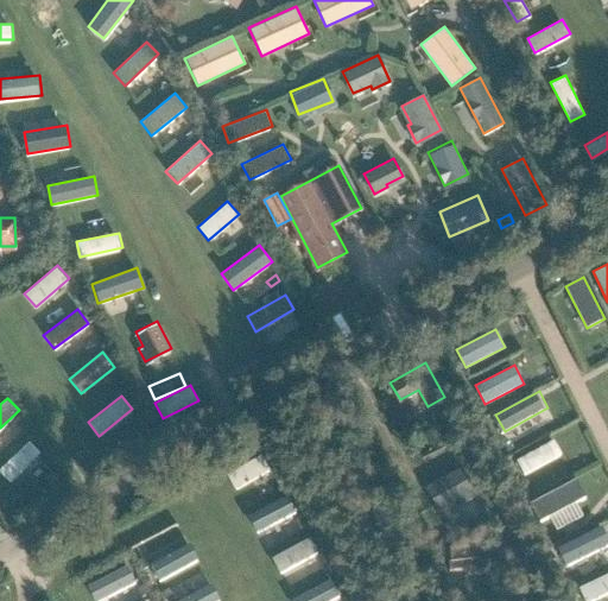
[(451,410),(447,402),(435,409),(438,417),(451,410)]
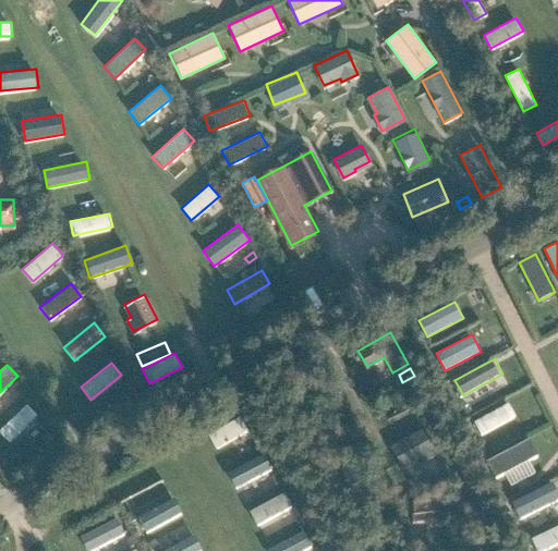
[(458,390),(452,380),(445,384),(449,394),(458,390)]
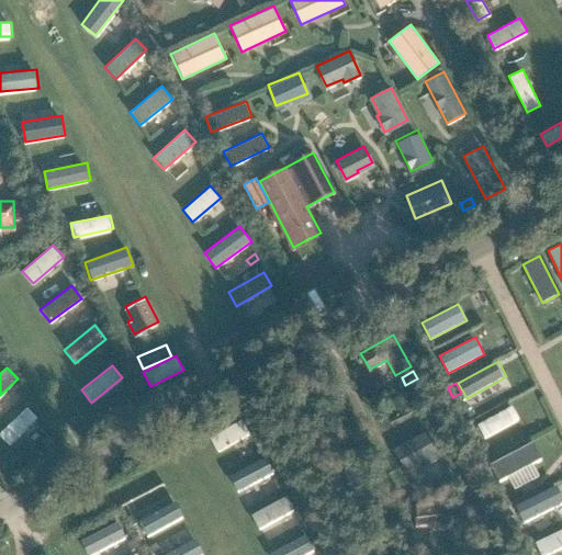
[(489,435),(524,417),(516,404),(481,422),(489,435)]
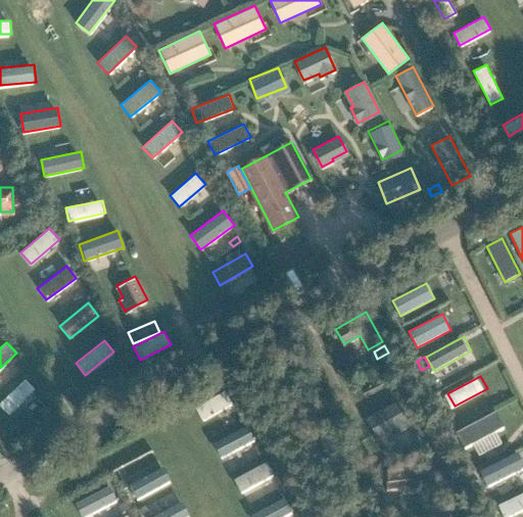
[(0,404),(8,413),(35,387),(25,377),(0,401),(0,404)]
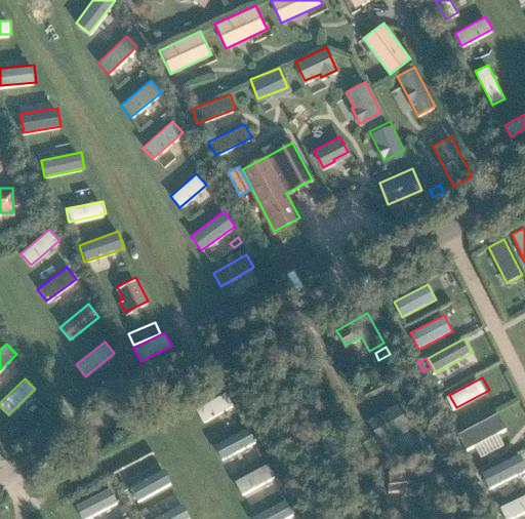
[(202,423),(232,404),(225,392),(195,409),(202,423)]
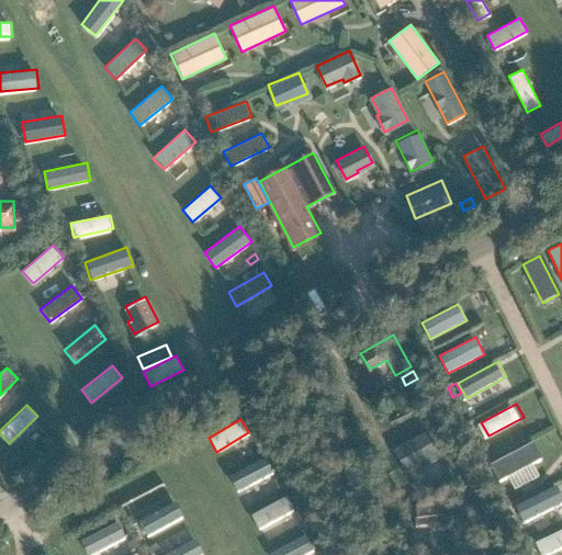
[(481,430),(476,421),(468,426),(473,434),(481,430)]
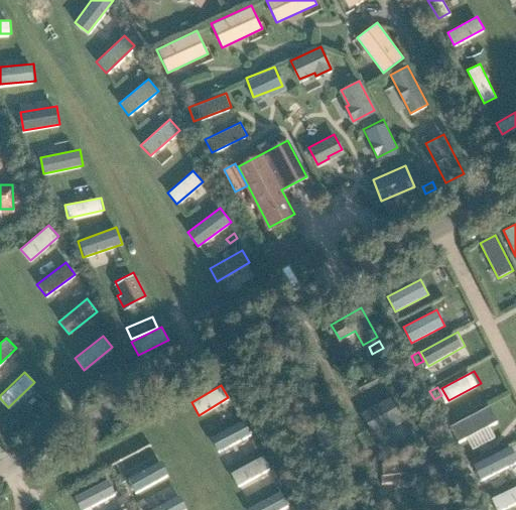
[(44,397),(37,404),(41,409),(49,402),(44,397)]
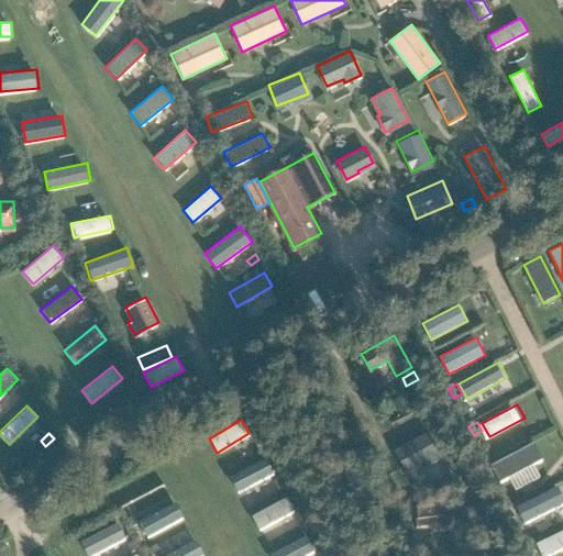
[(440,456),(428,433),(396,449),(407,470),(422,462),(424,465),(440,456)]
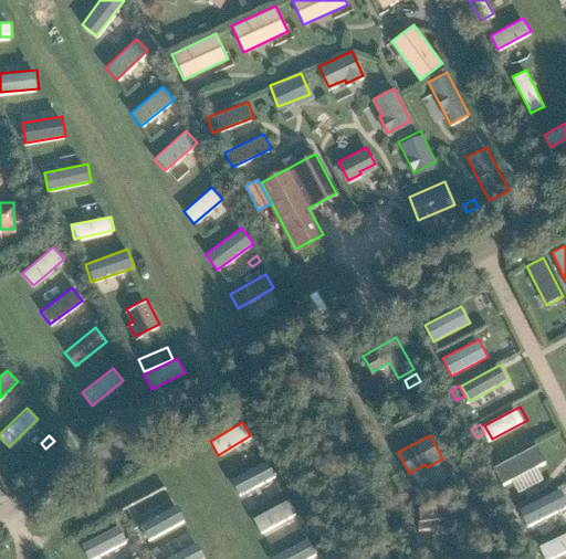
[(546,462),(537,445),(493,468),(503,486),(546,462)]
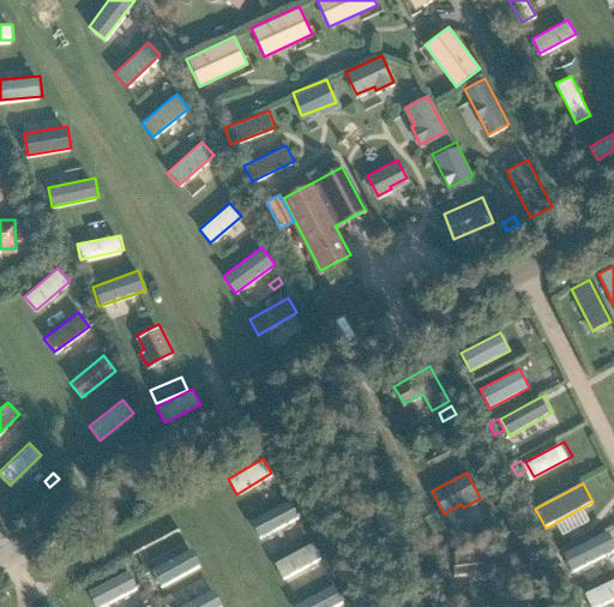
[(258,539),(299,517),(289,499),(250,521),(258,539)]
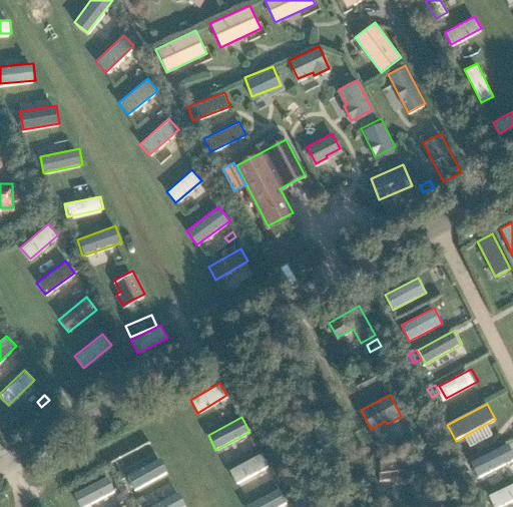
[(415,441),(409,431),(402,434),(408,445),(415,441)]
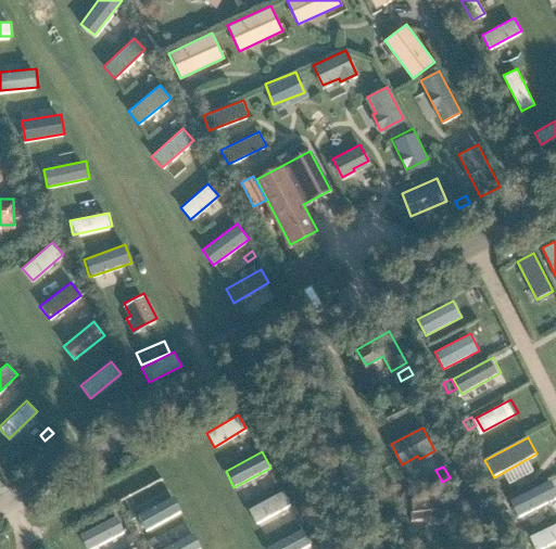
[(276,470),(270,473),(274,481),(279,477),(276,470)]
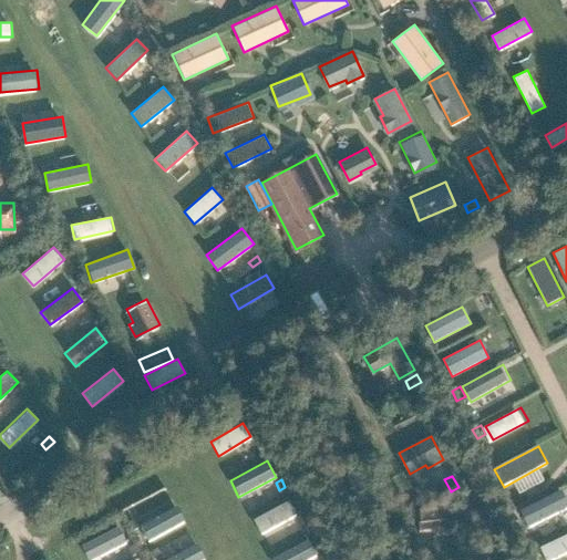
[(566,507),(566,500),(560,489),(518,510),(526,528),(566,507)]
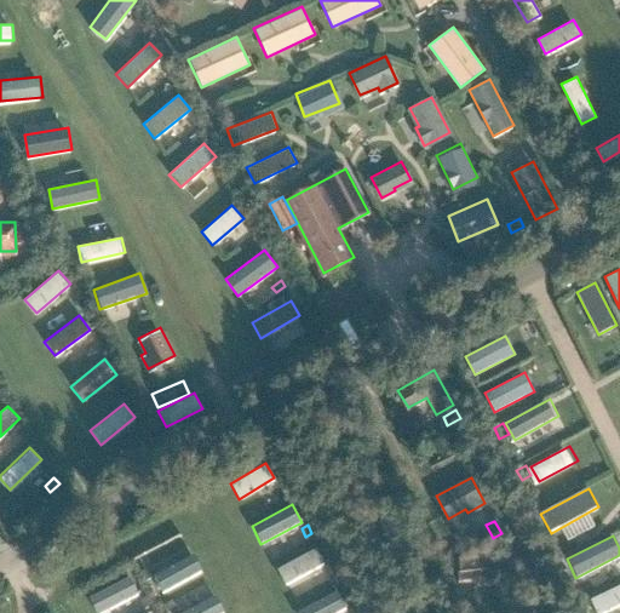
[(285,583),(323,561),(315,546),(276,567),(285,583)]
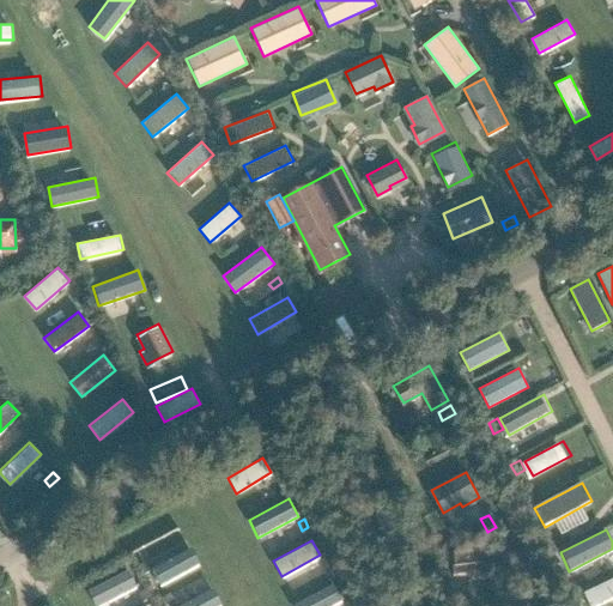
[(455,563),(453,563),(454,573),(468,571),(467,563),(492,561),(491,546),(454,550),(455,563)]
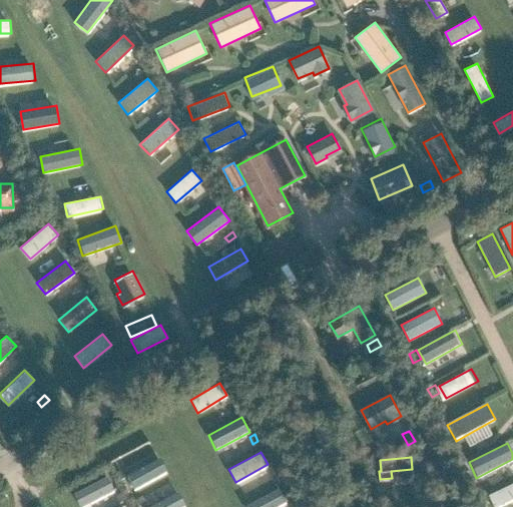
[(134,490),(167,472),(159,458),(126,476),(134,490)]
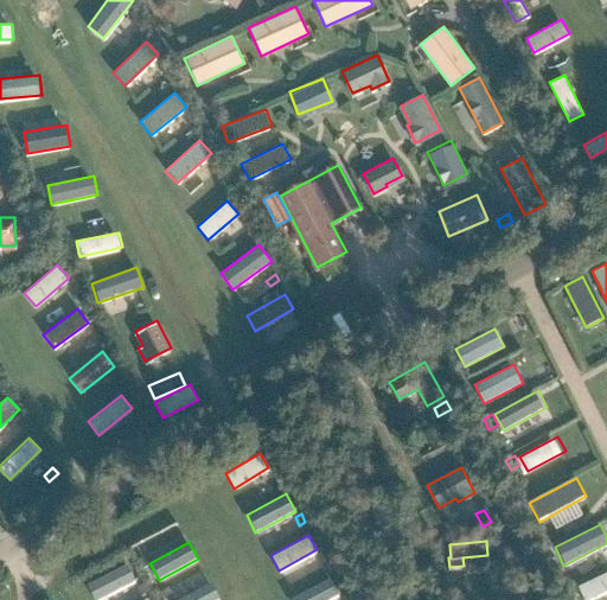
[(148,562),(144,554),(136,557),(141,566),(148,562)]
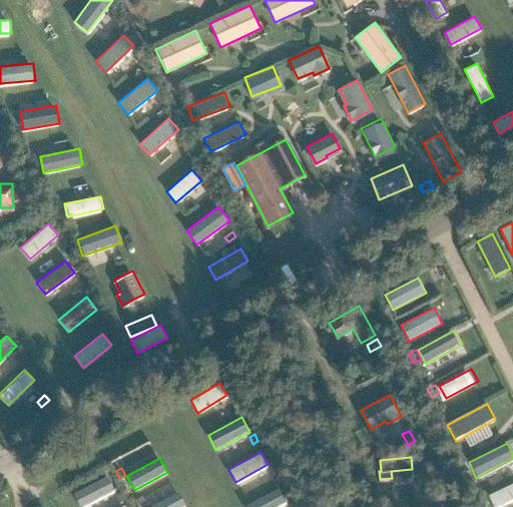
[(78,506),(82,506),(114,491),(106,477),(72,494),(78,506)]
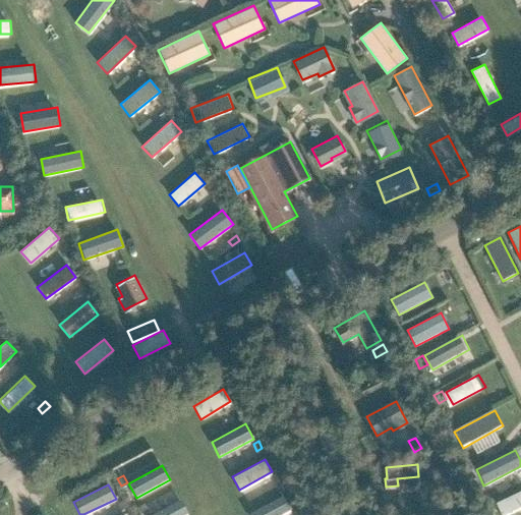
[(496,490),(486,494),(489,502),(500,498),(496,490)]
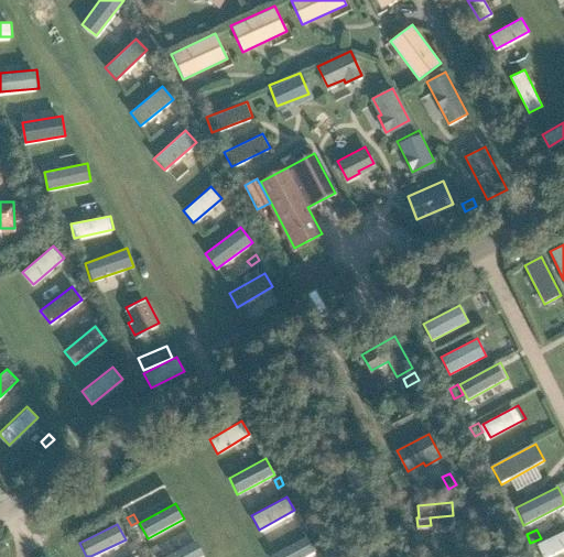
[(544,556),(563,547),(563,530),(535,544),(541,556),(544,556)]
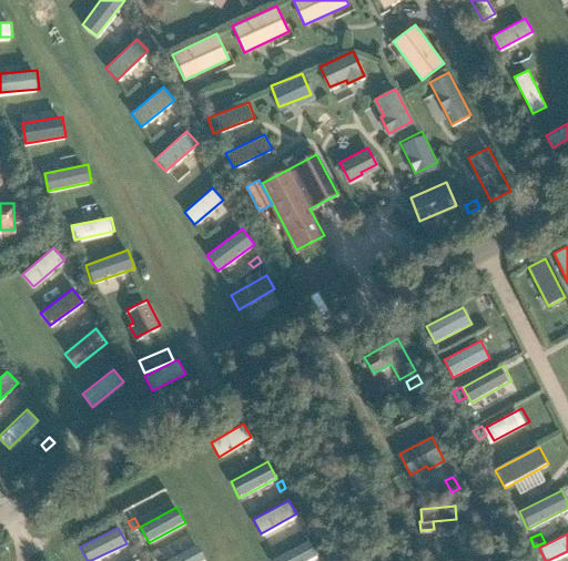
[(273,560),(304,560),(316,554),(308,539),(272,559),(273,560)]
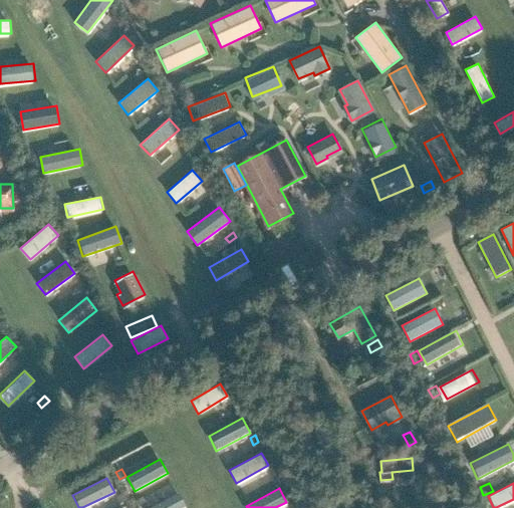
[(124,500),(120,492),(115,494),(118,502),(124,500)]
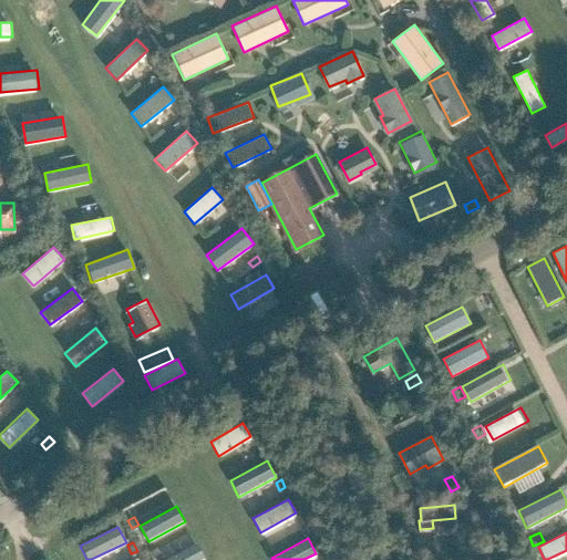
[(203,559),(205,559),(196,543),(166,559),(203,559)]
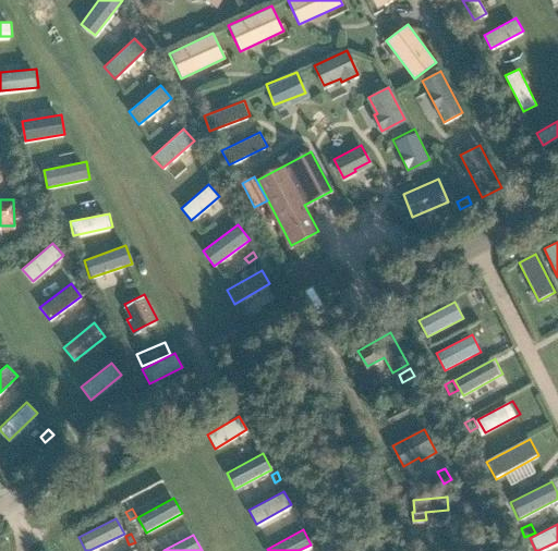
[(153,549),(159,546),(155,537),(148,540),(153,549)]
